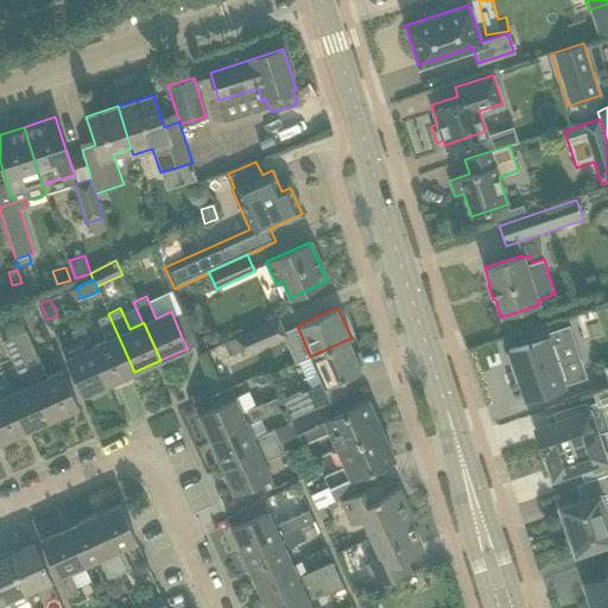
[(106,340),(93,346),(92,346),(108,384),(134,372),(108,314),(96,318),(106,340)]
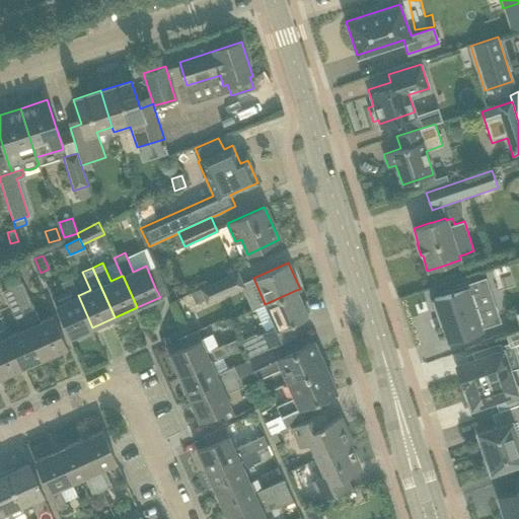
[(200,289),(206,304),(243,287),(236,272),(200,289)]
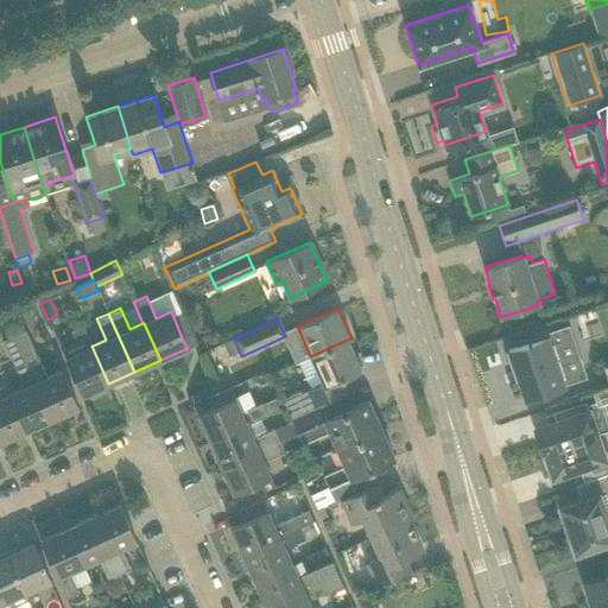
[(92,346),(93,346),(83,323),(82,324),(69,330),(78,352),(65,358),(73,374),(82,396),(108,384),(92,346)]
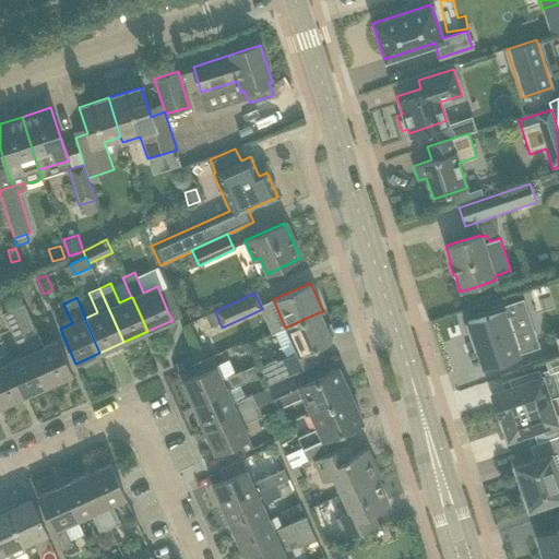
[(466,321),(482,367),(522,353),(510,316),(526,310),(522,299),(486,311),(487,314),(466,321)]
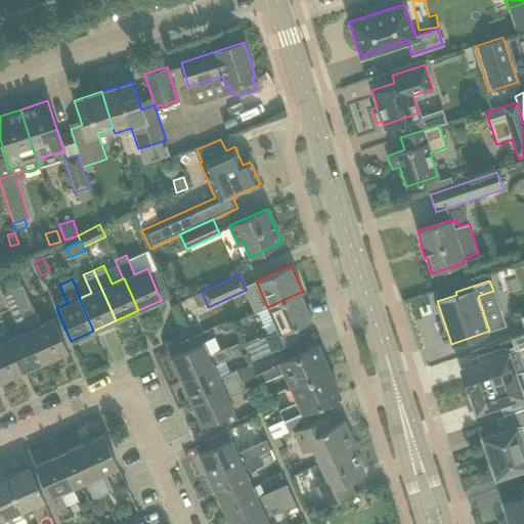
[(22,285),(11,289),(22,311),(44,361),(68,351),(59,333),(53,319),(40,325),(32,307),(22,285)]
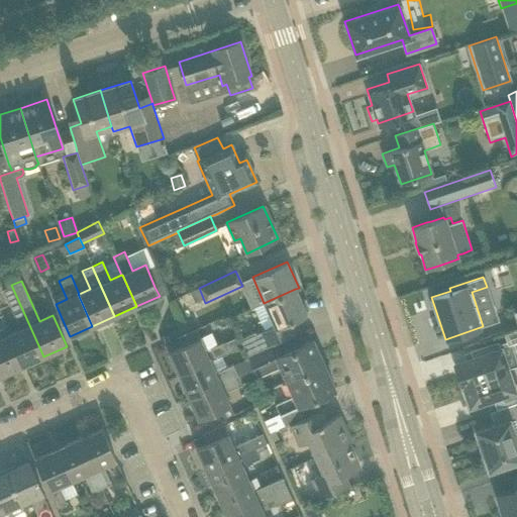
[(19,329),(7,335),(21,367),(43,356),(21,307),(11,285),(2,290),(12,312),(19,329)]
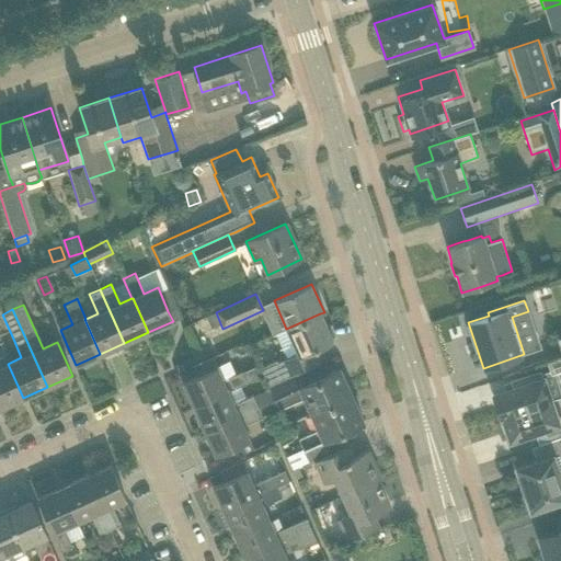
[(258,364),(266,385),(282,378),(283,378),(305,368),(305,369),(318,364),(317,363),(319,363),(313,350),(333,341),(320,313),(286,329),(276,333),(287,357),(275,363),(271,365),(267,359),(258,364)]
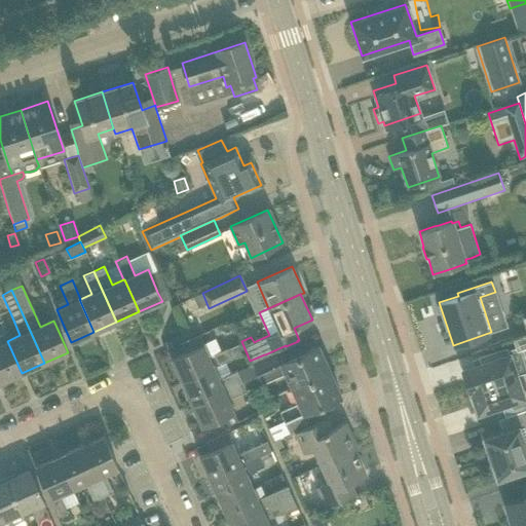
[(243,320),(234,324),(236,328),(246,324),(243,320)]
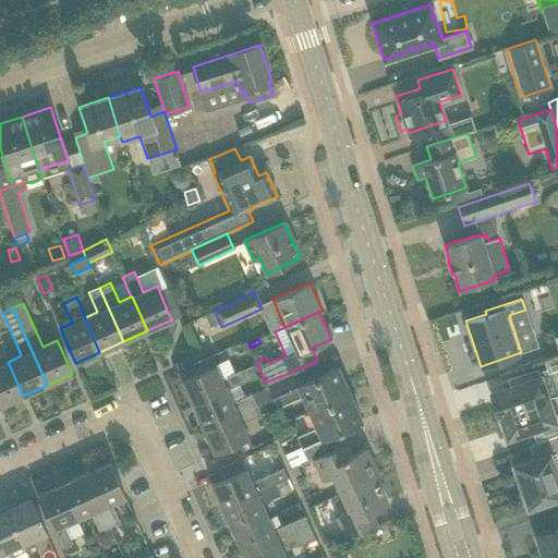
[(0,405),(23,396),(8,362),(4,353),(0,354),(0,405)]
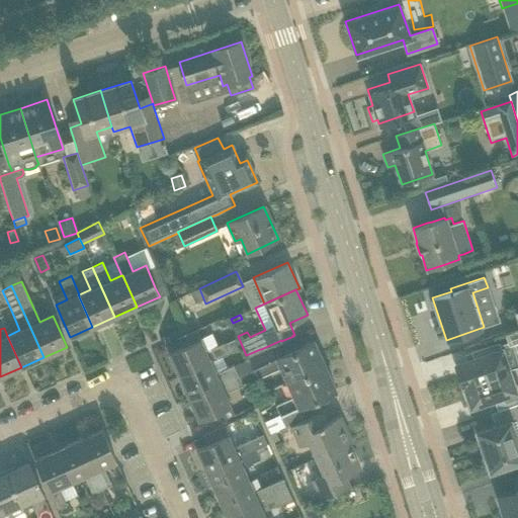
[(168,353),(178,375),(209,361),(228,354),(223,344),(205,351),(196,329),(177,338),(181,347),(168,353)]
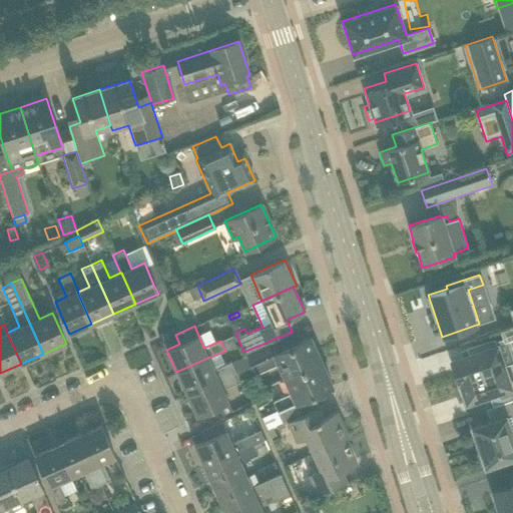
[(512,327),(500,332),(502,339),(503,342),(507,341),(512,338),(512,327)]
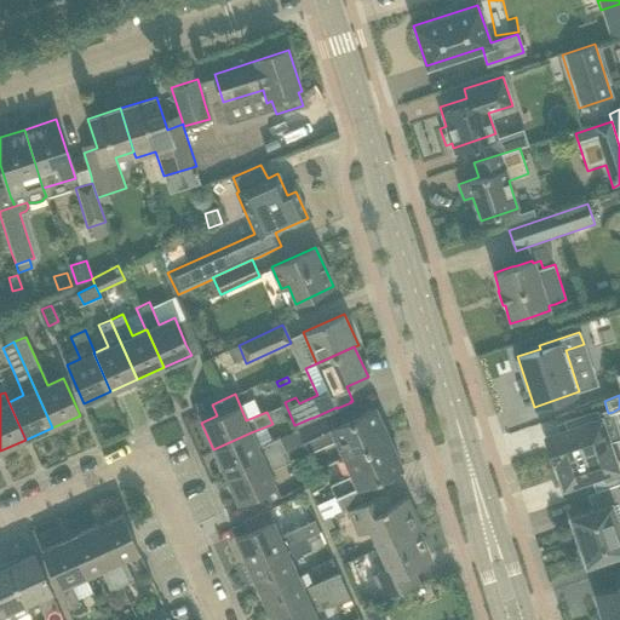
[(336,440),(343,457),(388,437),(374,407),(343,422),(337,408),(337,407),(313,418),(311,418),(294,425),(302,441),(328,429),(334,440),(336,440)]
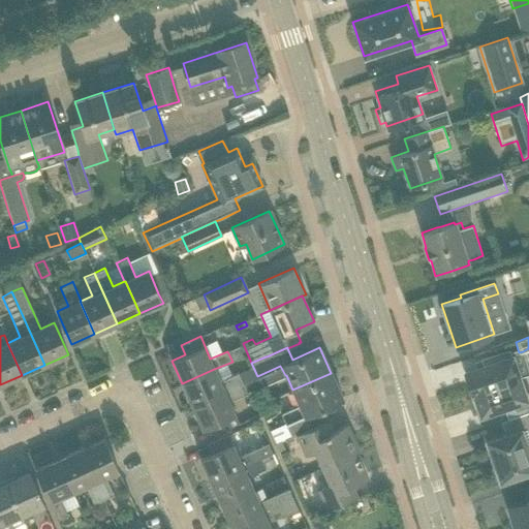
[(483,366),(464,372),(471,393),(519,377),(510,351),(509,349),(480,359),(483,366)]
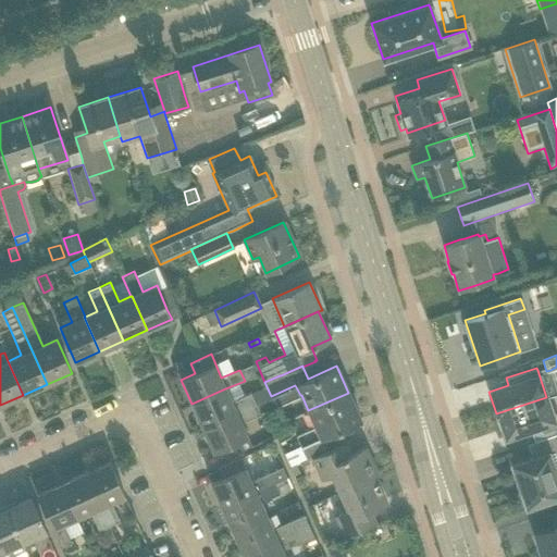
[(192,404),(202,428),(256,404),(250,393),(232,401),(225,388),(192,404)]
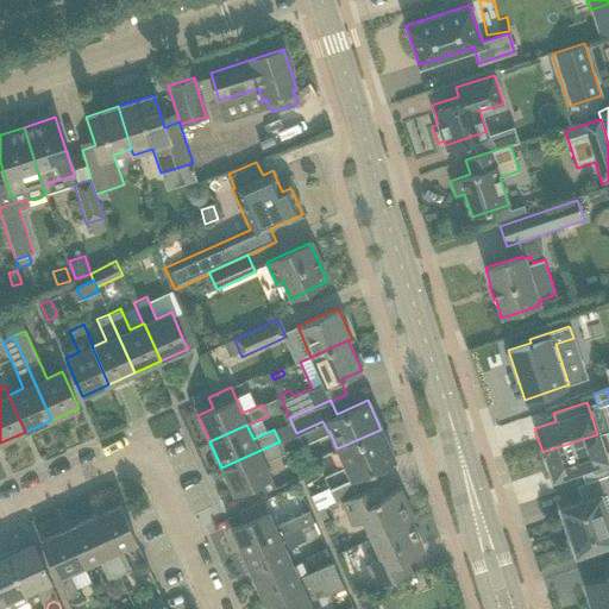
[(336,503),(340,501),(339,500),(378,482),(372,469),(394,459),(381,429),(337,449),(345,466),(324,476),(330,489),(312,497),(316,510),(336,502),(336,503)]
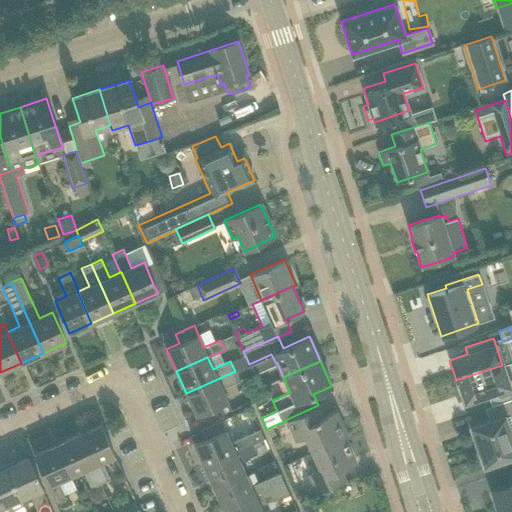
[(511,361),(502,365),(456,380),(457,382),(458,381),(465,401),(487,394),(491,405),(511,398),(511,369),(510,364),(511,362),(511,361)]
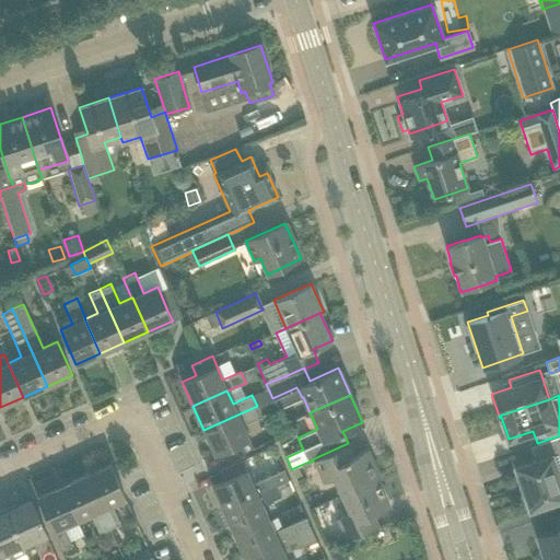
[(257,406),(203,430),(214,454),(248,439),(243,426),(261,417),(257,406)]
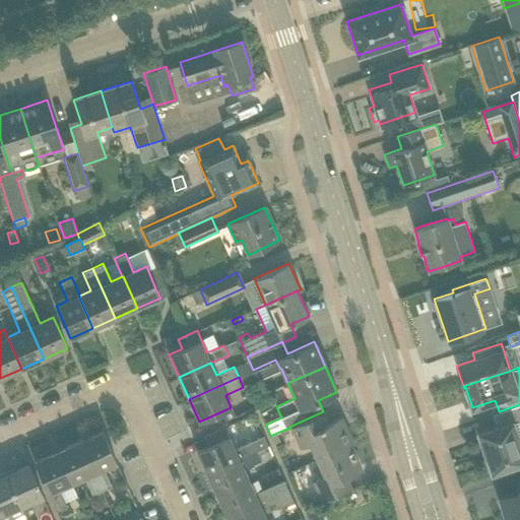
[(519,404),(493,414),(497,427),(477,434),(492,473),(519,463),(519,445),(518,440),(519,439),(519,404)]
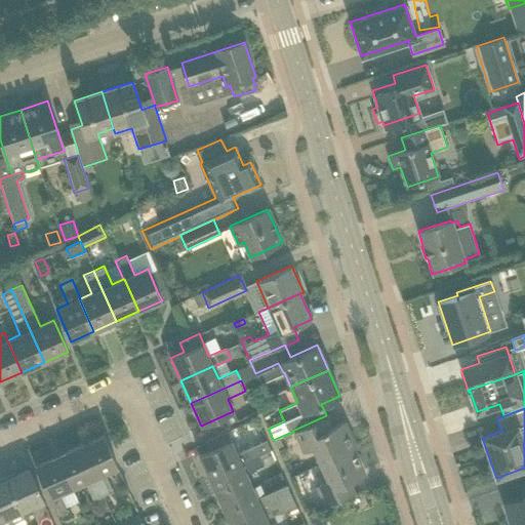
[(313,447),(320,463),(353,449),(353,450),(357,448),(345,421),(331,428),(326,415),(292,431),(293,432),(303,452),(313,447)]
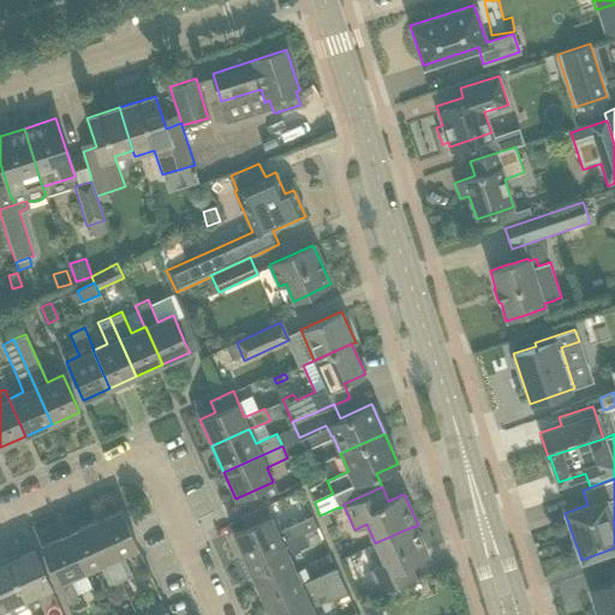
[(232,533),(245,560),(303,533),(317,527),(311,515),(298,521),(278,530),(266,505),(240,517),(245,527),(232,533)]
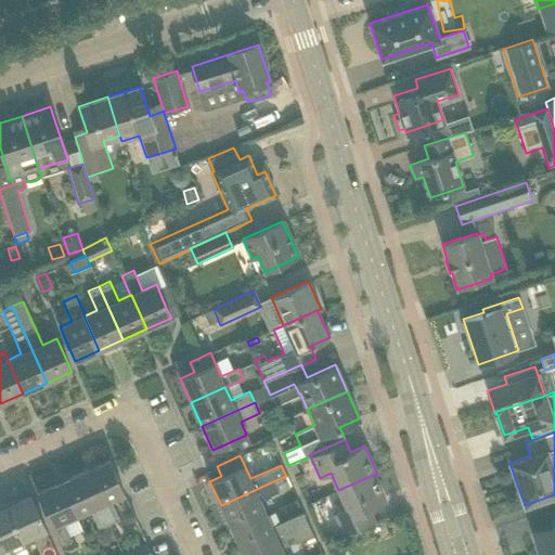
[(108,461),(85,472),(108,525),(119,519),(111,501),(125,494),(108,461)]
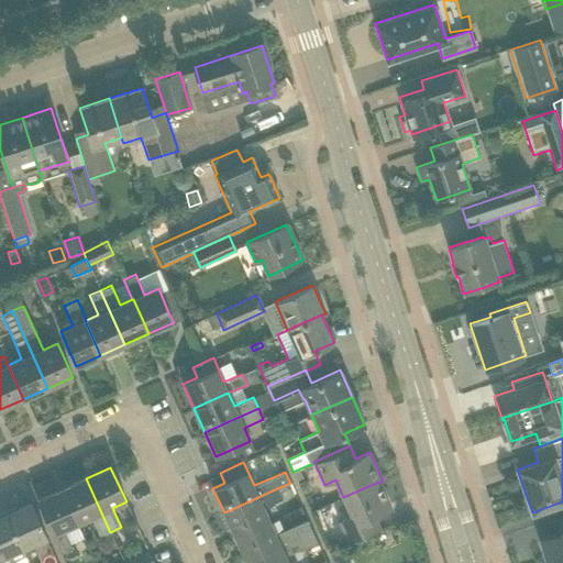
[(86,478),(62,488),(77,523),(91,518),(99,537),(110,532),(86,478)]
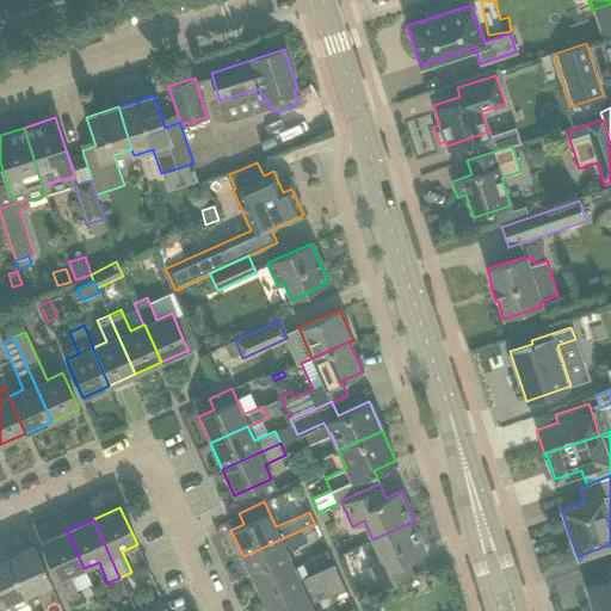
[(411,523),(372,539),(382,560),(368,566),(377,590),(390,584),(406,578),(412,574),(412,573),(406,561),(424,554),(411,524),(411,523)]
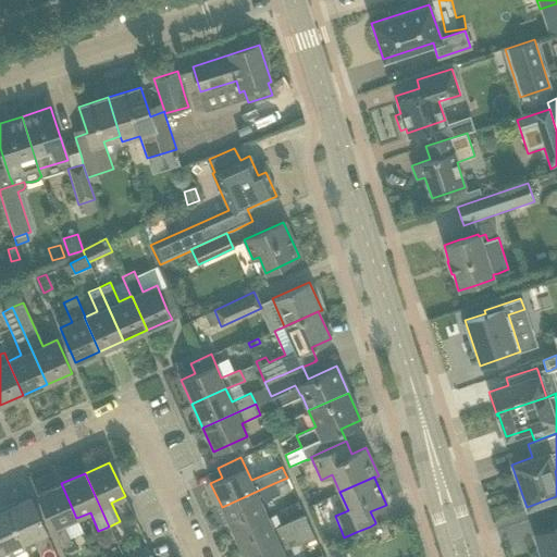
[(76,518),(61,483),(37,494),(61,547),(73,543),(64,523),(76,518)]
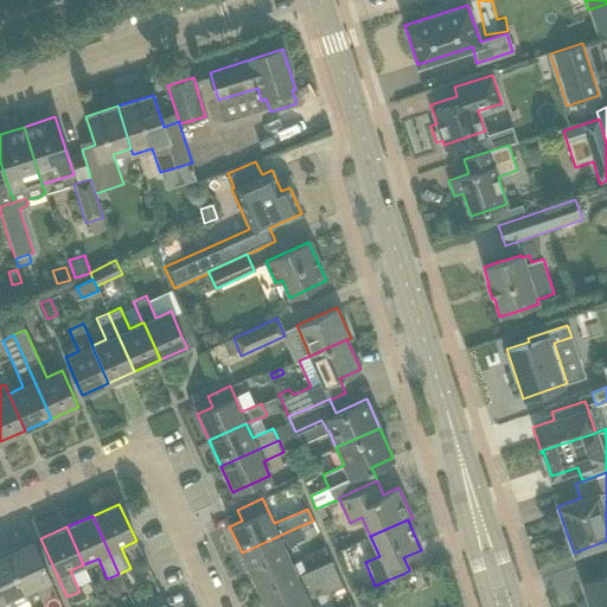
[(242,553),(253,579),(291,561),(285,547),(304,537),(299,526),(242,553)]
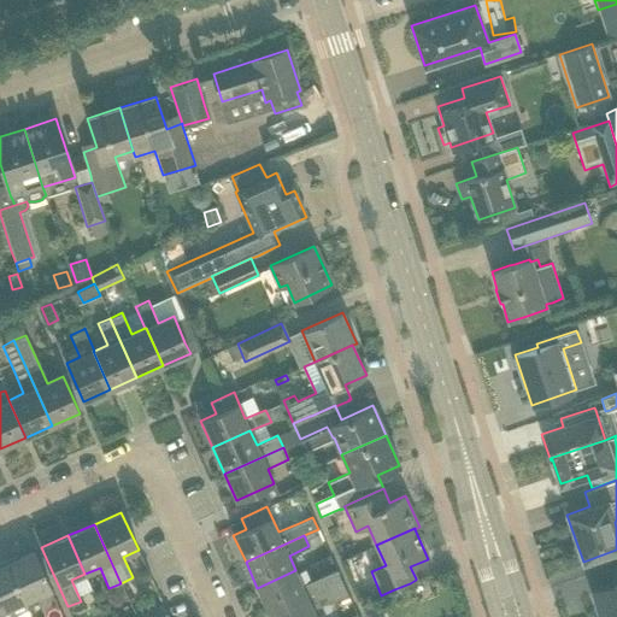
[(34,551),(7,563),(24,600),(51,588),(34,551)]
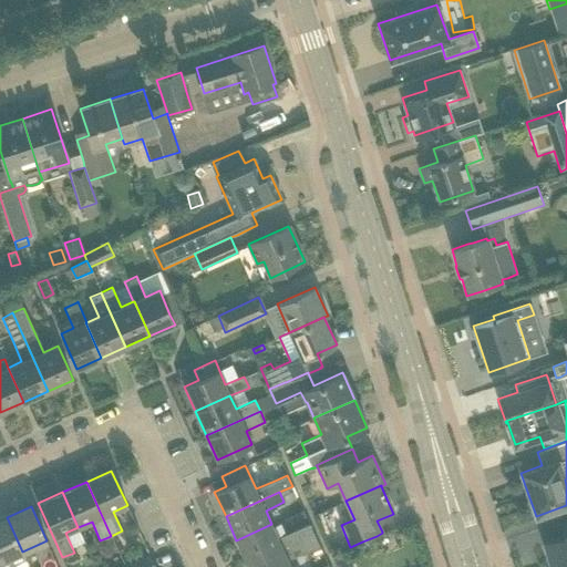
[(0,519),(0,566),(28,566),(22,552),(7,517),(0,519)]
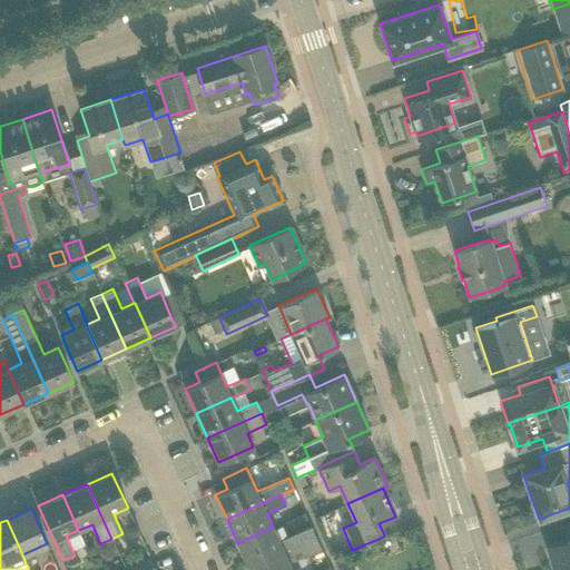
[(237,543),(248,568),(315,537),(311,527),(278,541),(279,540),(273,527),(237,543)]
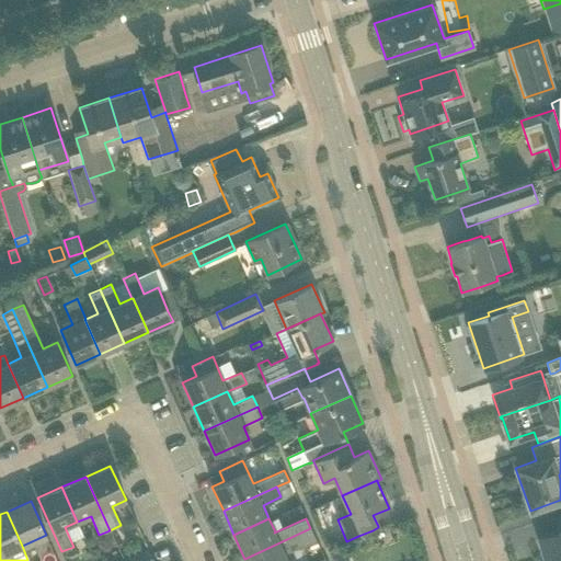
[(310,528),(244,559),(245,560),(287,560),(285,553),(304,545),(316,539),(310,528)]
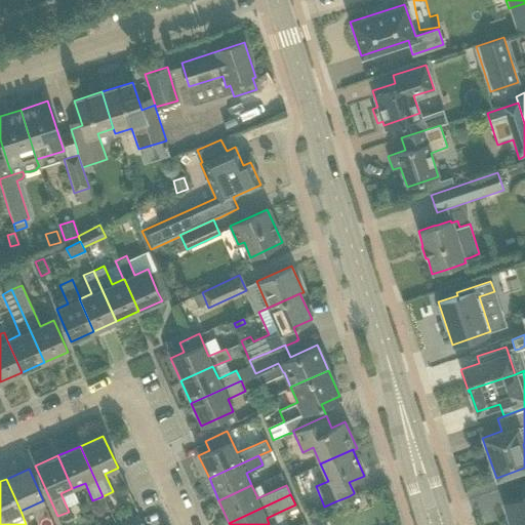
[(524,495),(503,505),(512,524),(524,518),(524,495)]
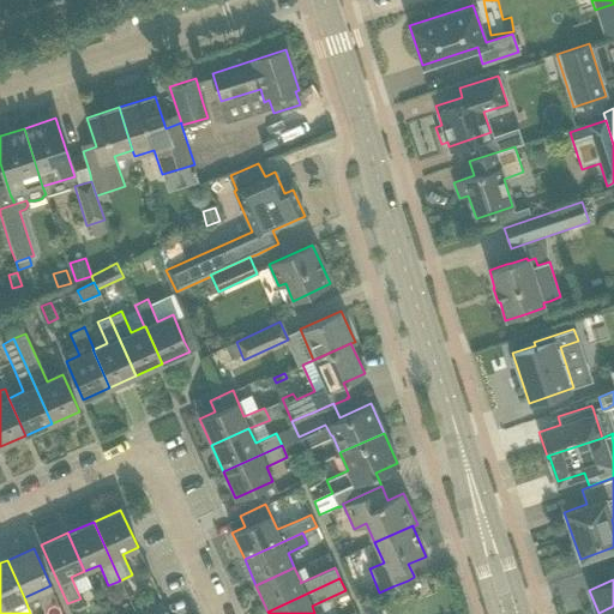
[(366,589),(355,594),(359,602),(369,597),(366,589)]
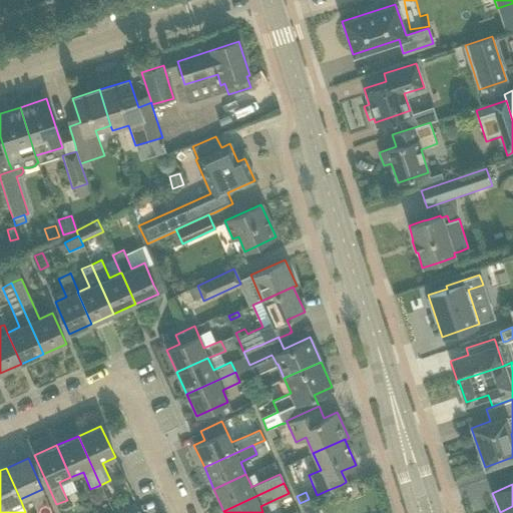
[(140,512),(135,502),(113,512),(140,512)]
